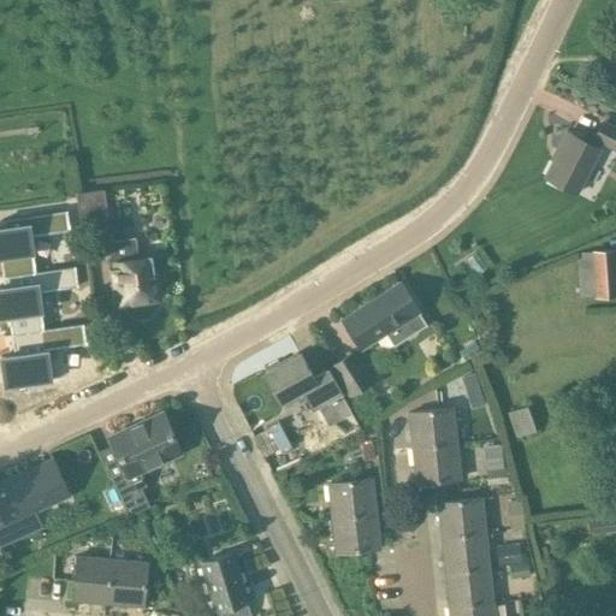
[(615,128),(602,120),(593,138),(615,149),(615,128)]
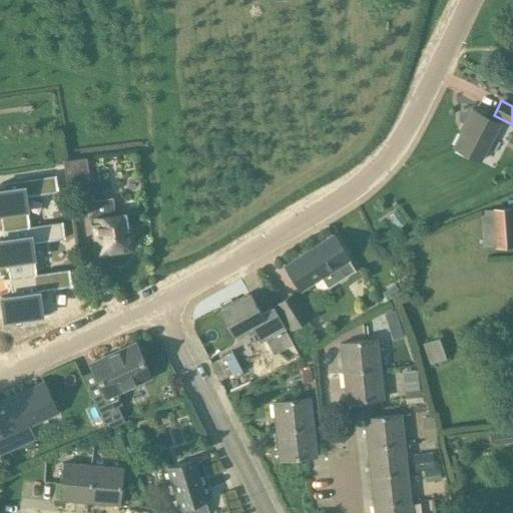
[(454,146),(480,160),(498,124),(471,109),(464,124),(465,124),(454,146)]
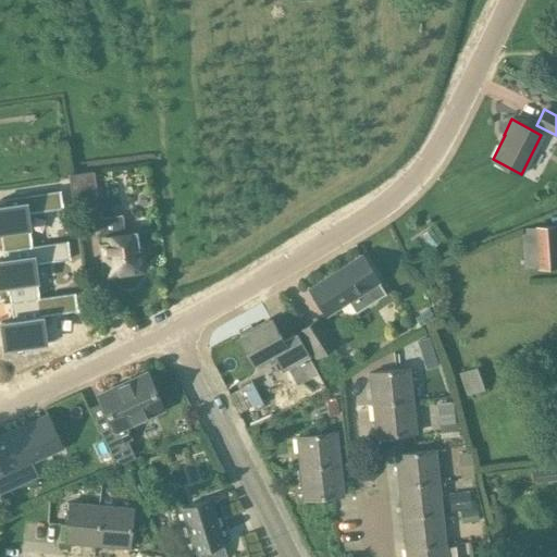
[(71,182),(74,202),(98,199),(94,171),(70,174),(71,182)]
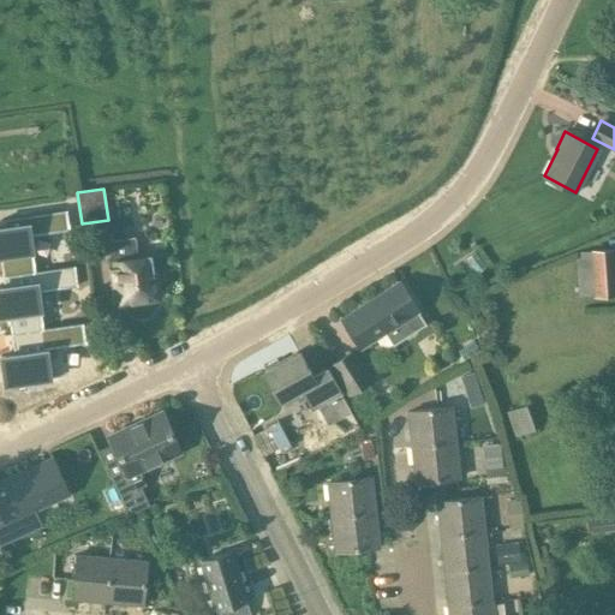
[(3,278),(75,267),(75,266),(35,272),(34,262),(31,251),(33,251),(31,250),(30,243),(31,243),(30,238),(30,236),(35,234),(43,233),(57,232),(60,231),(65,231),(69,230),(66,209),(22,216),(12,218),(4,219),(3,219),(3,221),(4,221),(4,226),(3,226),(3,227),(0,226),(0,257),(1,263),(3,276),(3,278)]
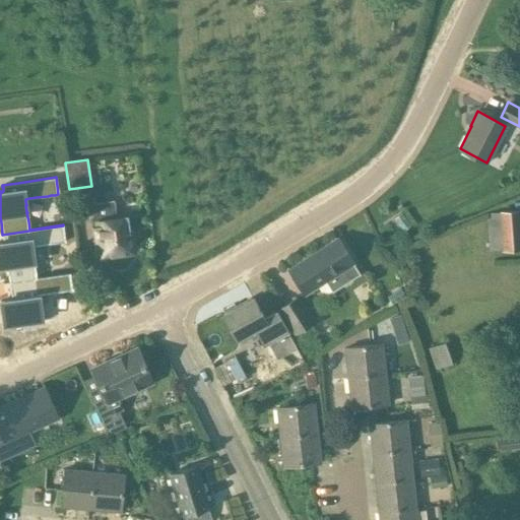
[(92,228),(94,242),(93,242),(95,252),(96,252),(94,243),(101,242),(103,256),(133,251),(131,242),(135,242),(133,231),(130,231),(127,216),(116,218),(114,201),(94,204),(99,226),(92,228)]
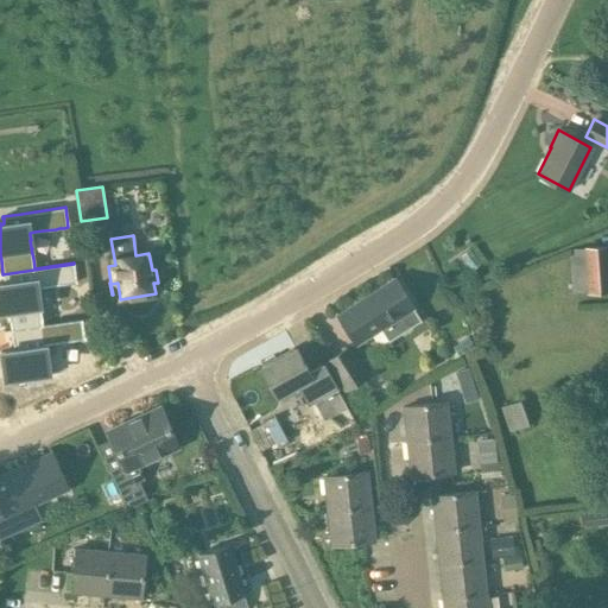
[(607,248),(571,251),(574,293),(607,292),(607,248)]
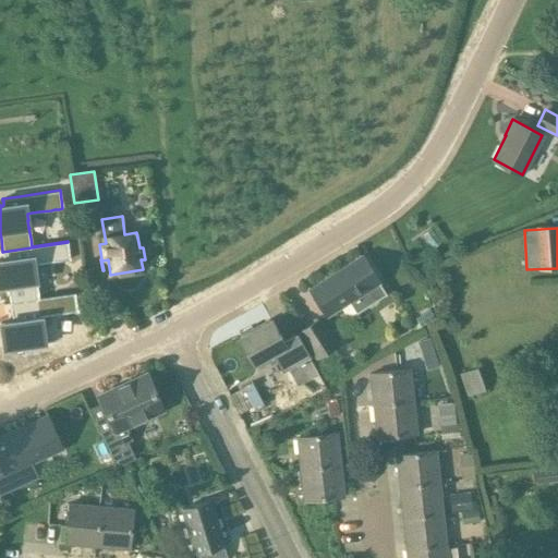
[(440,242),(431,229),(423,234),(433,247),(440,242)]
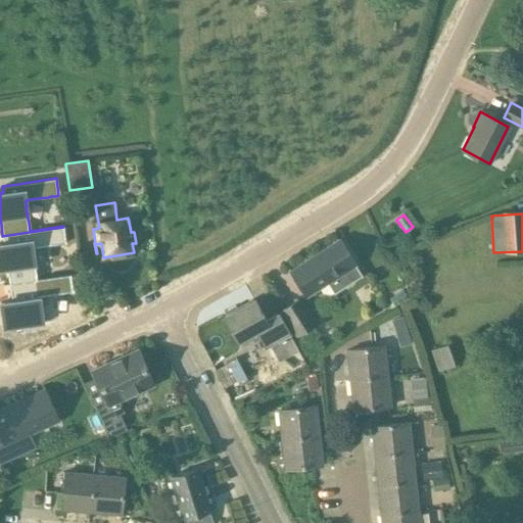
[(8,284),(9,284),(70,276),(70,275),(37,279),(35,271),(34,264),(35,264),(34,262),(34,258),(33,254),(33,252),(32,248),(32,247),(35,247),(39,246),(44,246),(55,244),(58,244),(62,244),(62,243),(65,243),(63,227),(2,236),(3,242),(3,243),(0,243),(0,268),(0,269),(4,268),(4,269),(5,269),(5,268),(7,268),(8,277),(9,283),(8,284)]
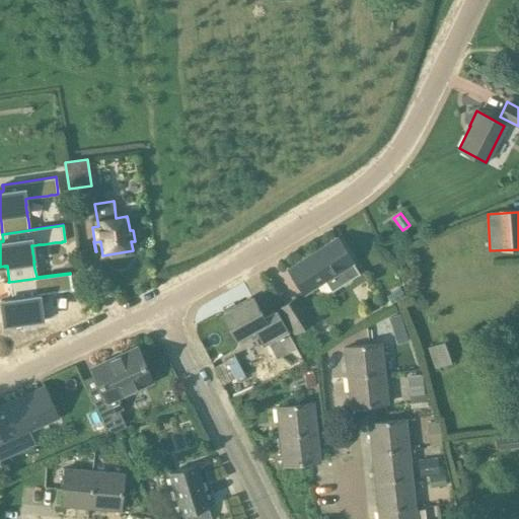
[(337,237),(287,269),(303,295),(328,278),(335,287),(330,290),(330,291),(359,274),(352,263),(353,263),(337,237)]
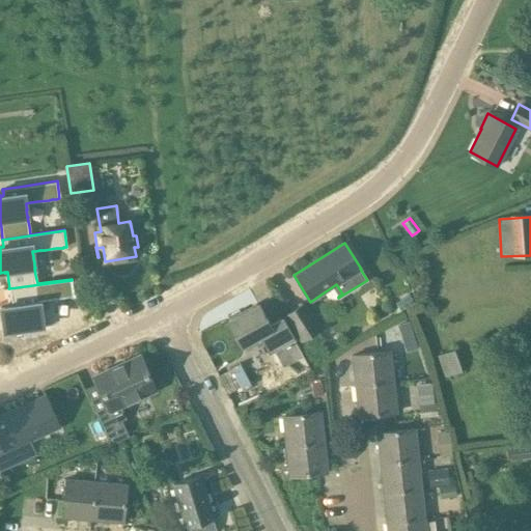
[(72,280),(9,288),(9,289),(10,298),(11,304),(11,305),(1,307),(1,311),(2,315),(2,320),(2,323),(3,323),(3,325),(4,327),(4,331),(8,331),(12,330),(12,332),(14,331),(14,330),(23,329),(24,336),(24,337),(37,331),(44,329),(44,327),(43,326),(44,326),(43,323),(42,320),(43,320),(42,316),(42,315),(42,314),(40,310),(40,308),(39,303),(39,302),(39,301),(44,300),(51,299),(63,298),(66,297),(66,298),(71,297),(74,296),(72,280)]
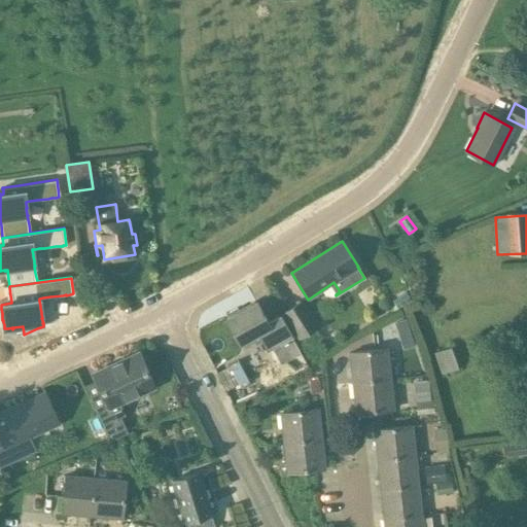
[(407,292),(401,295),(388,305),(393,312),(412,301),(407,292)]
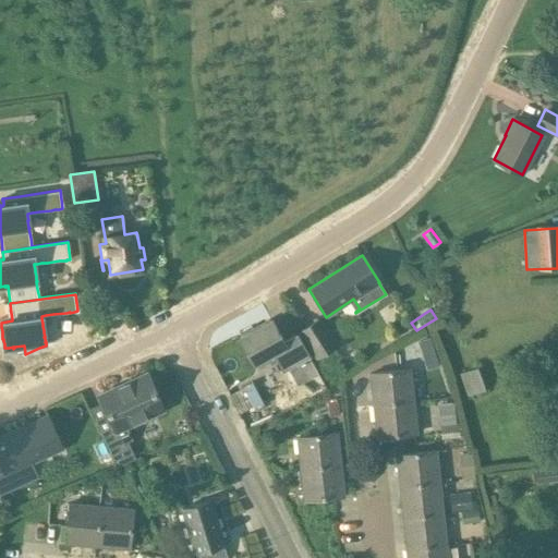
[(319,319),(303,330),(319,356),(336,347),(319,319)]
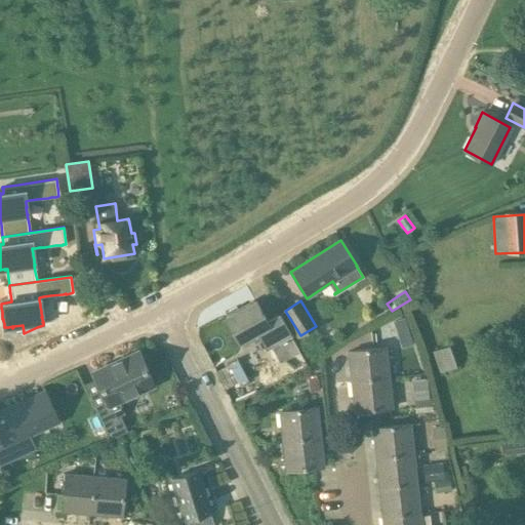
[(267,322),(255,301),(240,310),(237,307),(228,312),(228,316),(226,318),(239,342),(257,332),(266,348),(289,334),(279,316),(267,322)]
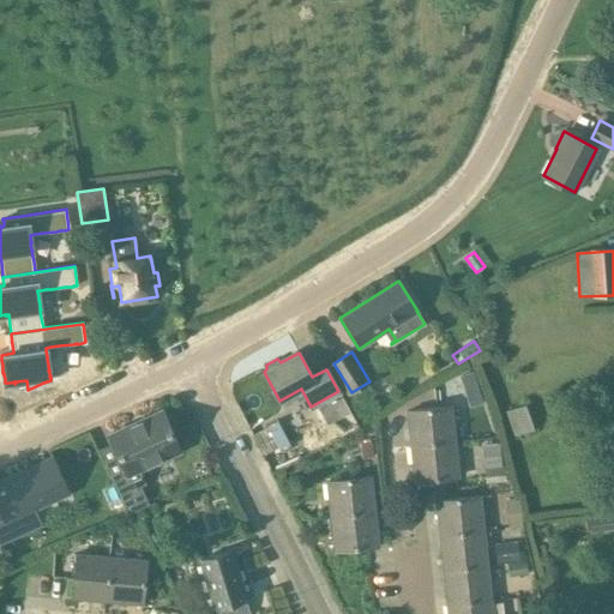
[(463,386),(476,381),(473,371),(458,375),(463,386)]
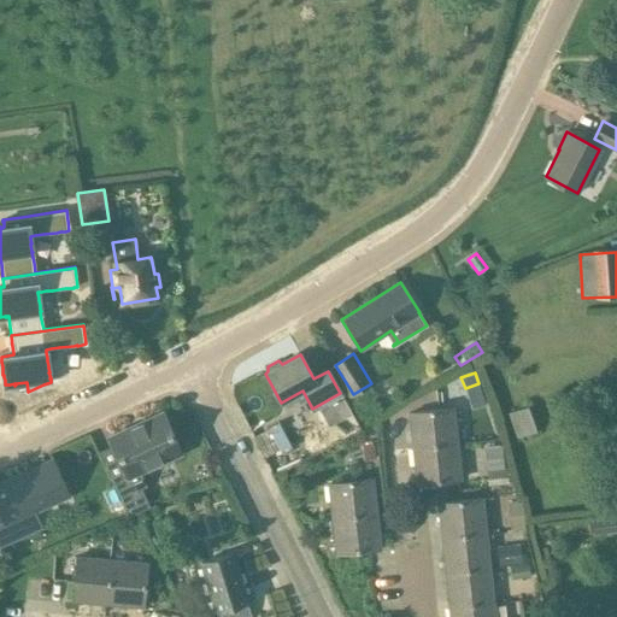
[(510,412),(518,438),(536,432),(528,406),(510,412)]
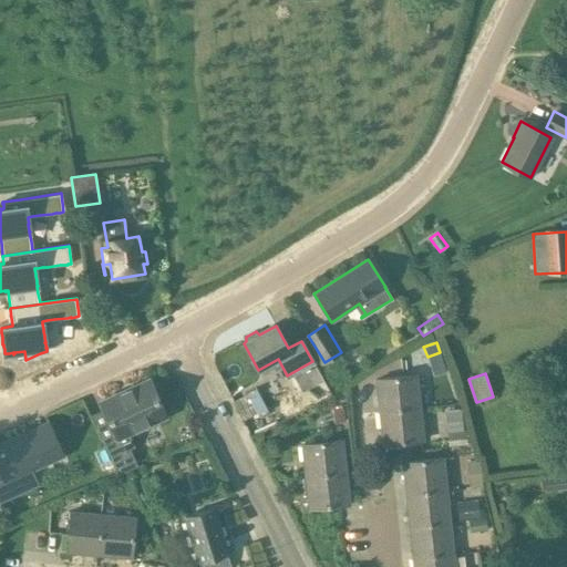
[(420,409),(416,375),(375,380),(375,381),(380,380),(381,395),(377,395),(379,413),(383,412),(420,409)]
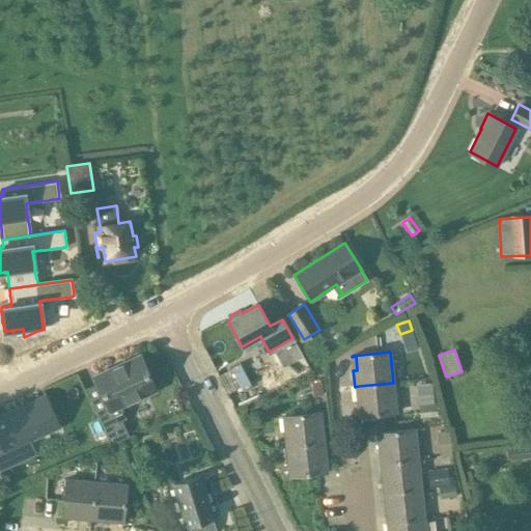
[(94,376),(98,383),(109,408),(95,413),(110,445),(134,435),(134,434),(129,436),(121,420),(127,418),(120,406),(156,389),(140,356),(94,376)]
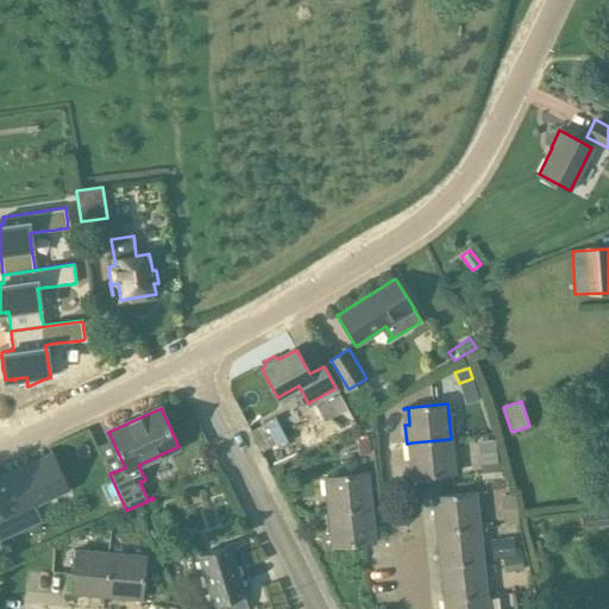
[(355,439),(358,453),(374,450),(370,435),(355,439)]
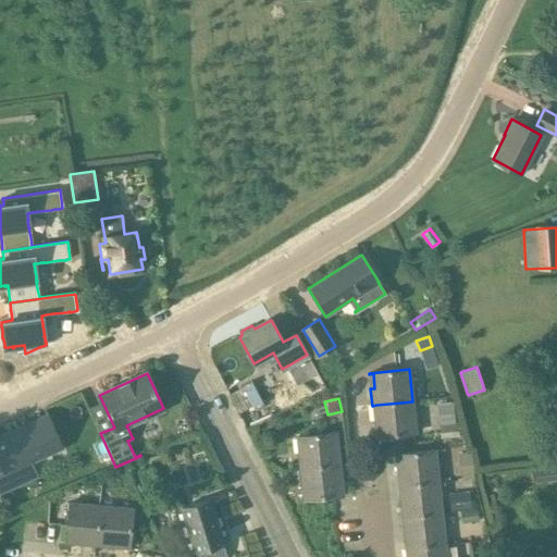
[(412,401),(376,405),(378,419),(373,420),(375,436),(416,432),(412,401)]
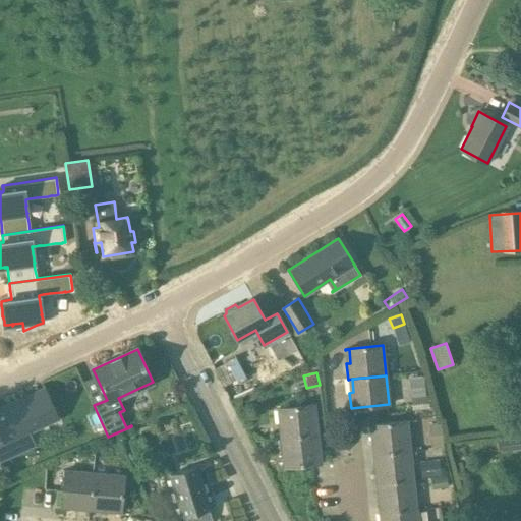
[(410,378),(412,397),(425,395),(423,377),(410,378)]
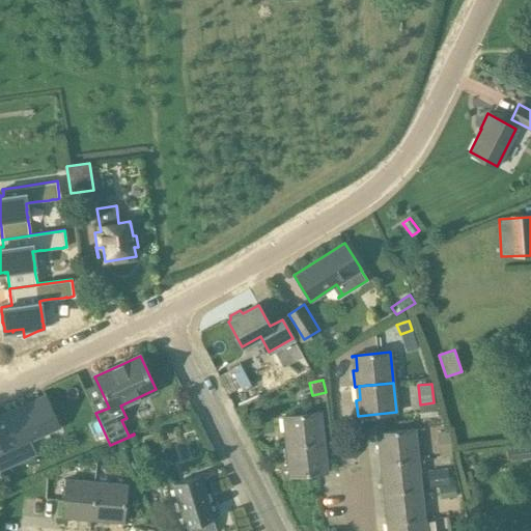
[(0,417),(0,439),(1,442),(0,442),(0,471),(31,457),(24,441),(58,425),(45,397),(0,417)]
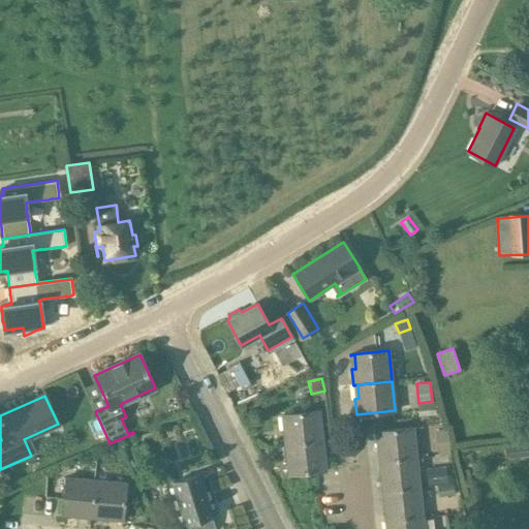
[(322,441),(319,410),(281,414),(281,415),(285,415),(286,429),(283,430),(284,445),(288,445),(322,441)]
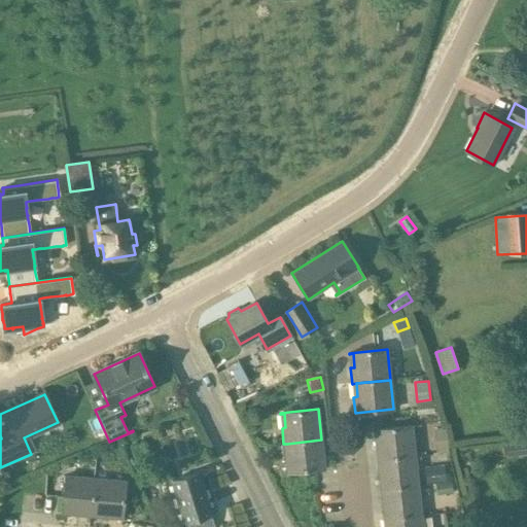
[(415,457),(411,426),(374,429),(374,431),(378,430),(380,445),(376,445),(377,460),(381,460),(415,457)]
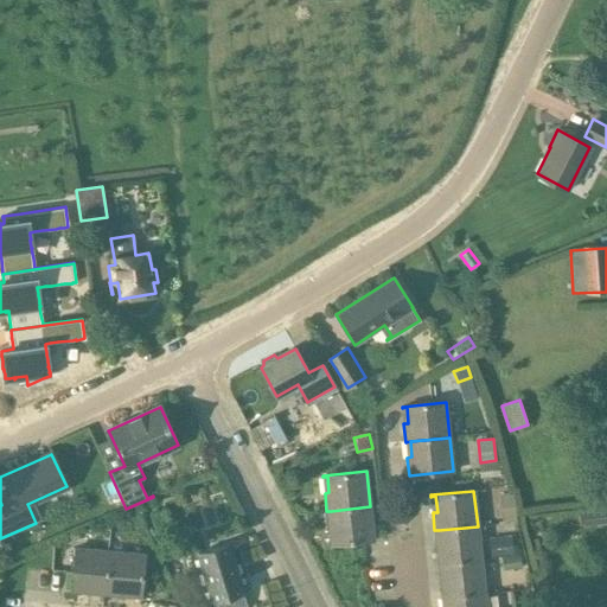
[(370,506),(331,511),(333,526),(328,526),(331,544),(374,540),(370,506)]
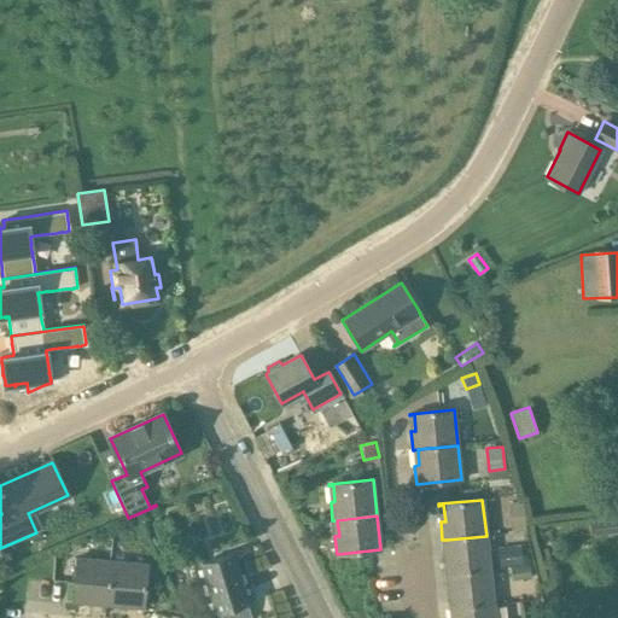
[(617,524),(617,522),(594,525),(595,537),(617,534),(617,524)]
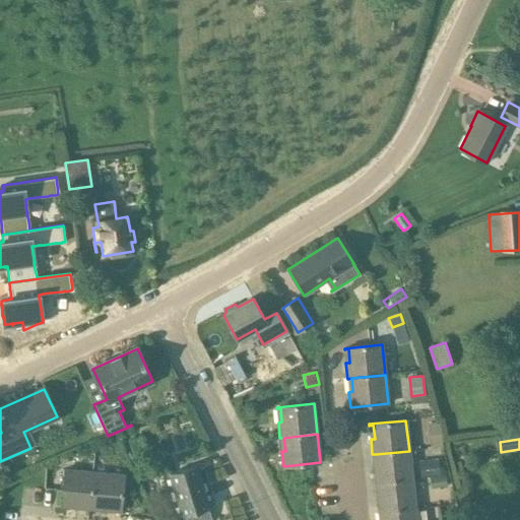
[(409,451),(376,454),(378,467),(374,468),(376,483),(379,483),(412,479),(409,451)]
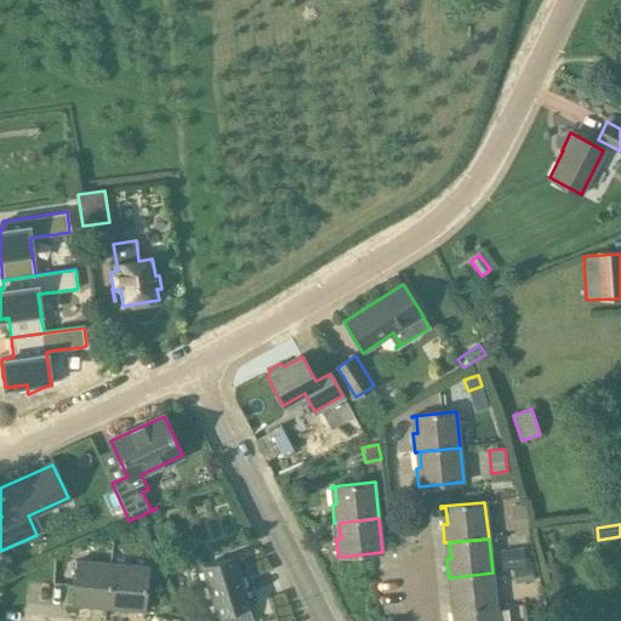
[(233,556),(201,565),(217,616),(218,616),(220,620),(252,620),(249,607),(233,556)]
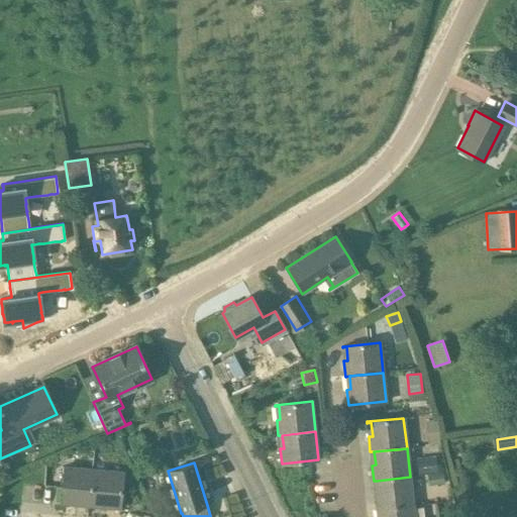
[(90,506),(93,469),(64,467),(60,504),(62,504),(62,500),(76,502),(76,505),(90,506)]
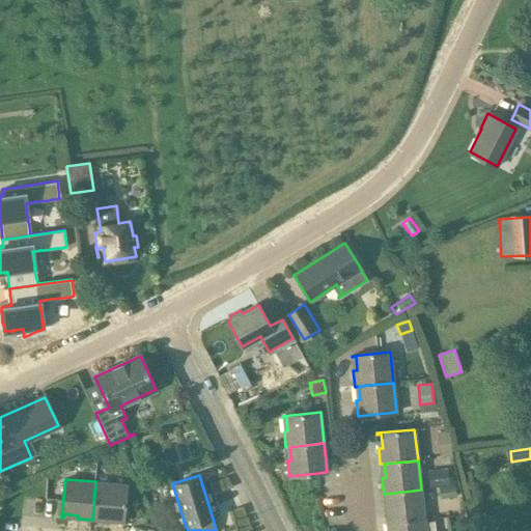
[(92,520),(92,521),(93,516),(107,518),(107,522),(122,523),(127,484),(95,481),(92,520)]
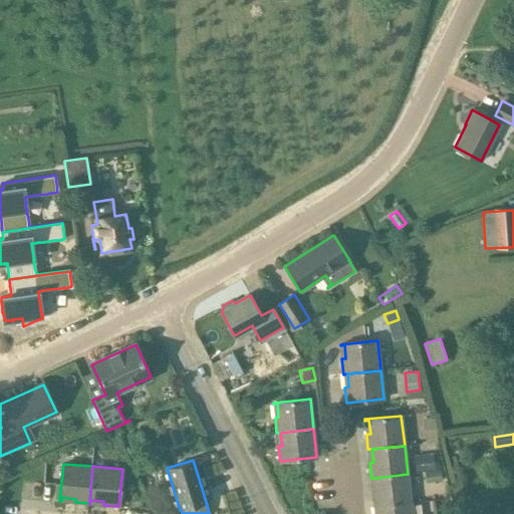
[(441,470),(430,471),(431,482),(442,481),(441,470)]
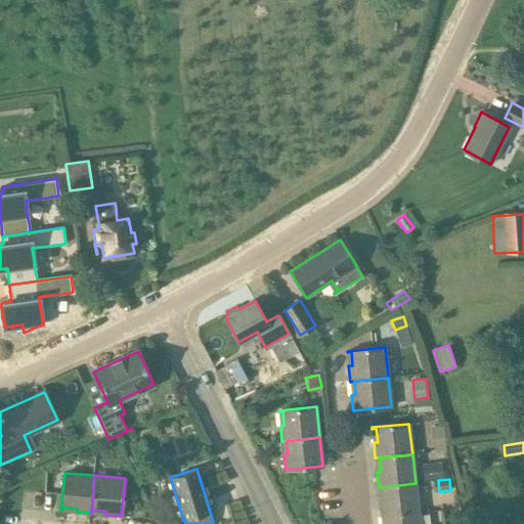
[(416,483),(382,487),(384,500),(380,500),(382,517),(385,516),(419,513),(416,483)]
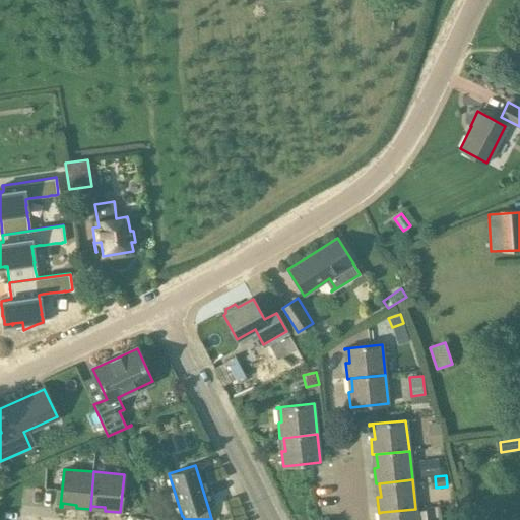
[(415,519),(415,509),(382,512),(382,519),(415,519)]
